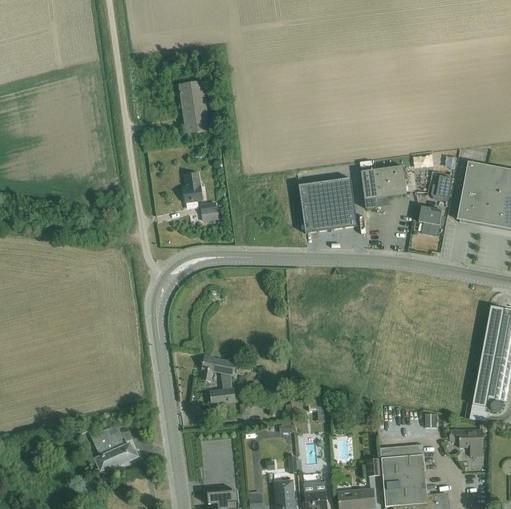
[(185,133),(209,130),(202,80),(178,83),(185,133)]
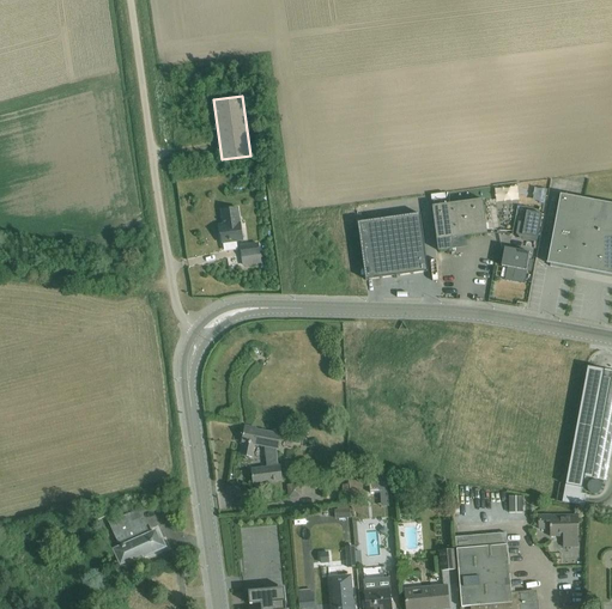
[(546,199),(549,187),(537,183),(533,196),(546,199)]
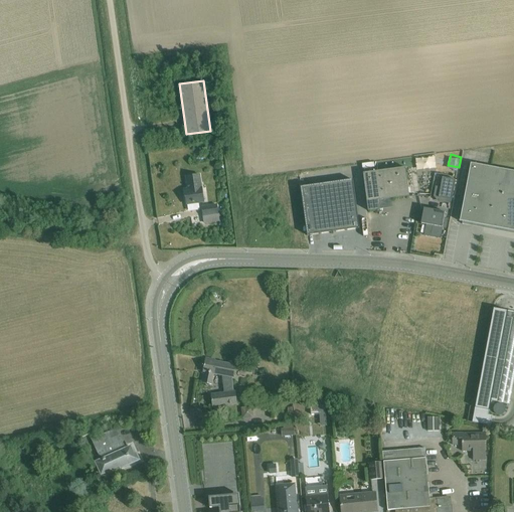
[(417,155),(417,167),(438,167),(438,155),(417,155)]
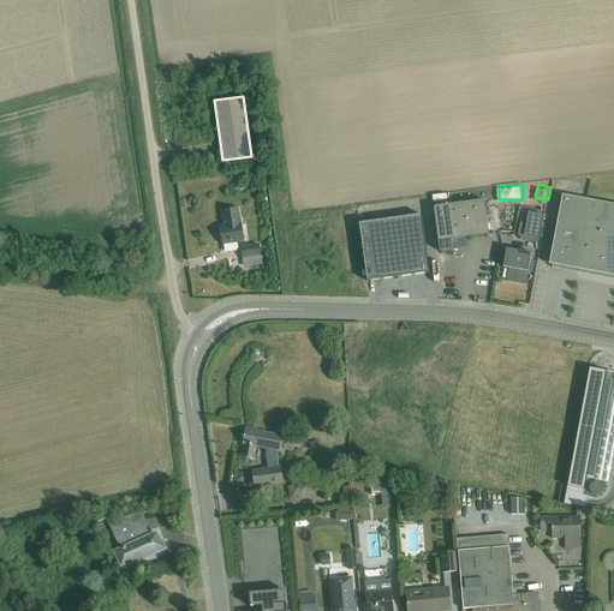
[(613,201),(561,192),(548,261),(613,273),(613,201)]
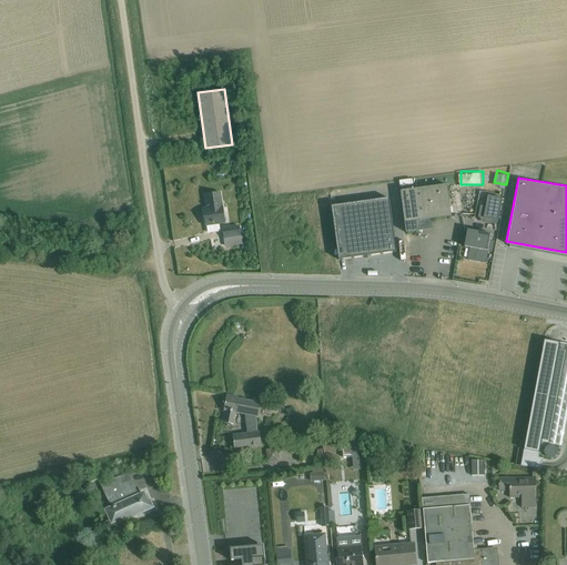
[(451,214),(446,182),(400,189),(405,230),(417,229),(415,219),(451,214)]
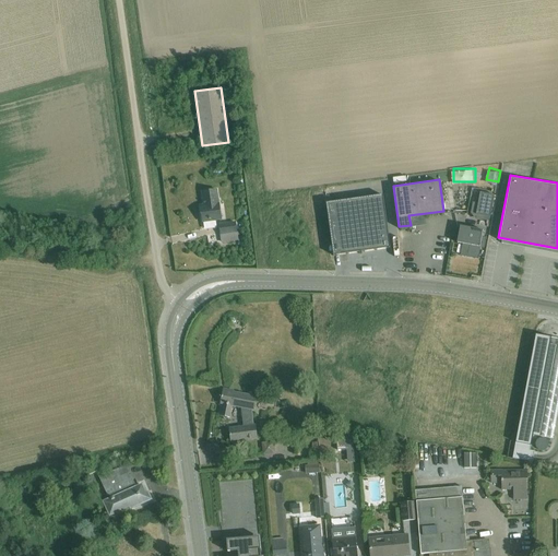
[(203,203),(200,204),(202,220),(203,220),(203,225),(205,226),(216,225),(215,217),(221,217),(218,201),(217,202),(215,188),(201,190),(203,203)]
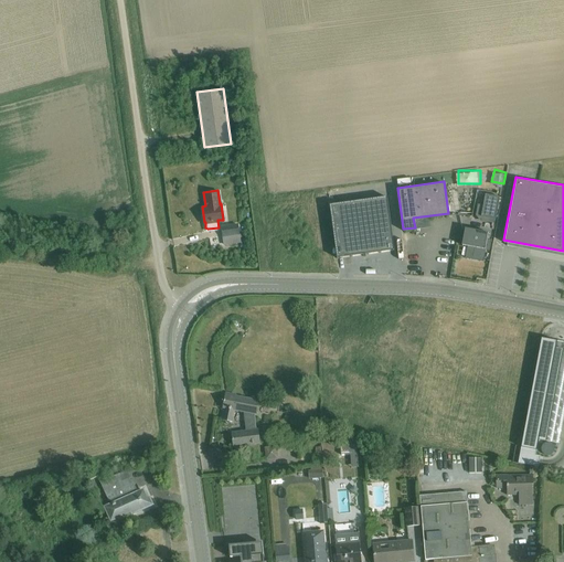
[(495,216),(499,194),(491,193),(483,192),(482,203),(480,214),(486,215),(493,216),(495,216)]
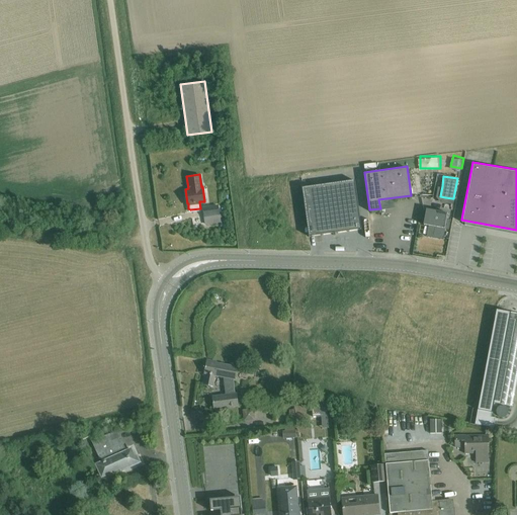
[(354,178),(300,185),(306,218),(308,235),(360,228),(358,207),(354,178)]
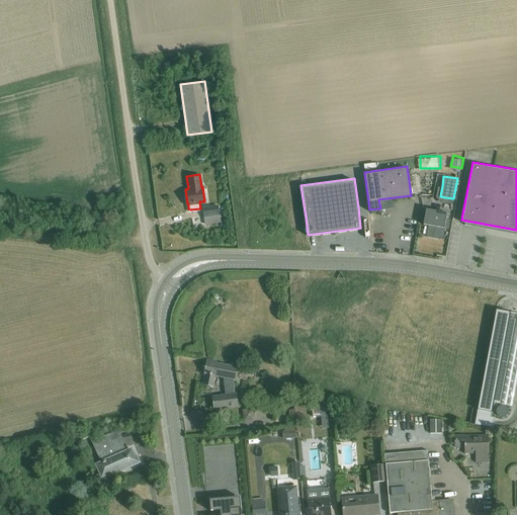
[(203,215),(219,212),(218,203),(202,206),(203,215)]
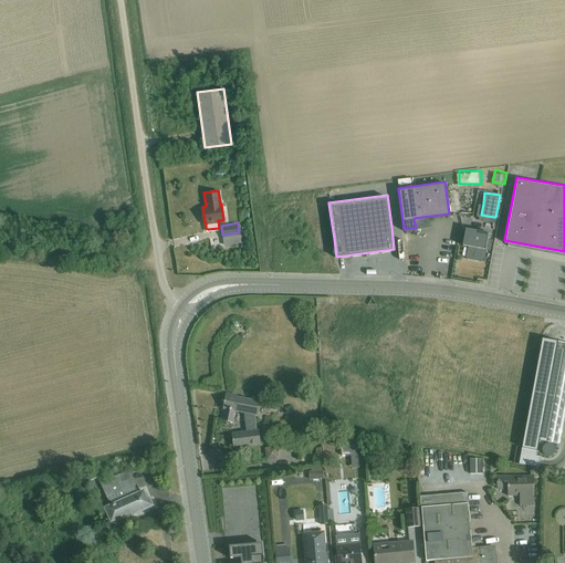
[(487,238),(488,230),(464,226),(461,243),(474,246),(472,254),(483,257),(484,248),(489,248),(491,238),(487,238)]
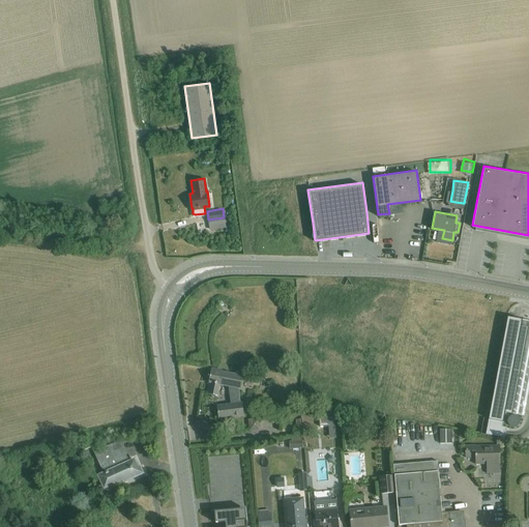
[(488,417),(486,432),(504,436),(505,426),(501,425),(502,419),(504,410),(511,411),(511,410),(519,369),(523,348),(524,345),(526,331),(527,325),(526,324),(521,324),(520,323),(521,320),(522,318),(521,318),(507,315),(501,345),(493,388),(488,416),(488,417)]
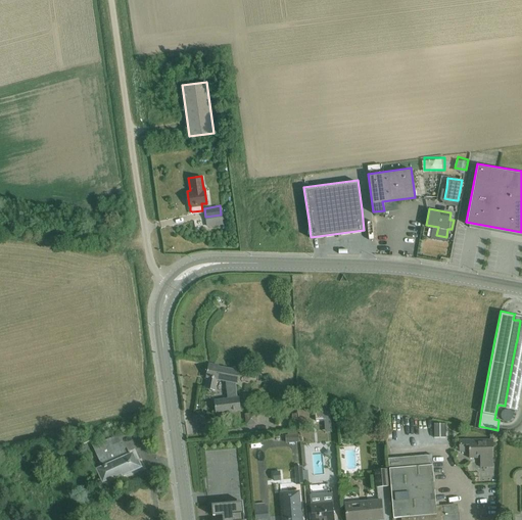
[(216,411),(240,408),(238,395),(237,395),(235,381),(236,381),(238,369),(208,363),(205,375),(207,376),(205,387),(214,388),(216,377),(225,379),(227,397),(214,398),(216,411)]
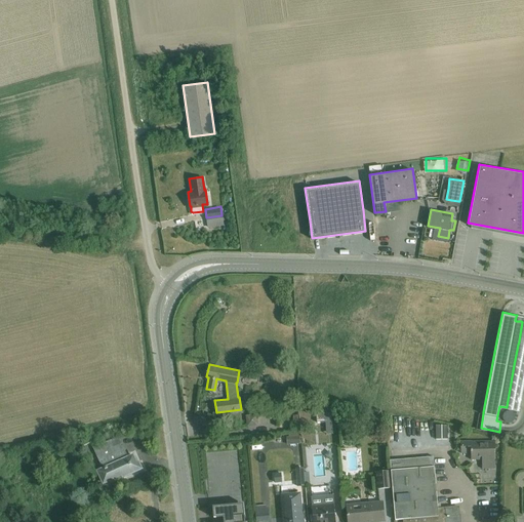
[(330,405),(315,407),(316,419),(331,418),(330,405)]
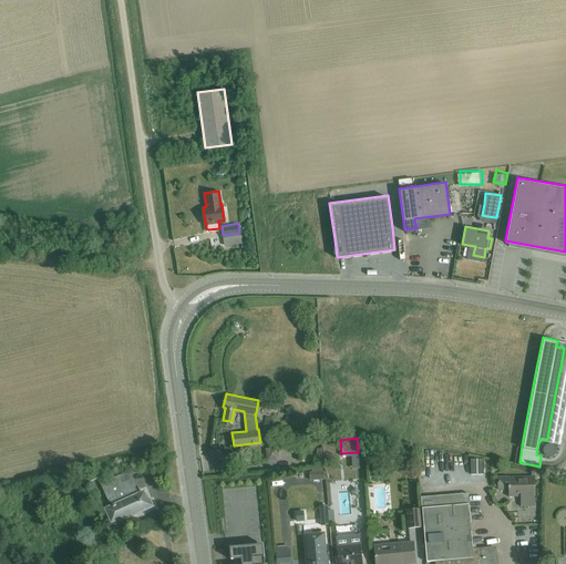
[(543,445),(542,448),(542,449),(543,451),(544,452),(545,453),(547,453),(548,453),(551,453),(552,453),(553,452),(554,451),(555,449),(555,448),(555,445),(554,444),(553,443),(552,442),(551,441),(548,441),(547,441),(545,442),(544,443),(543,444),(543,445)]
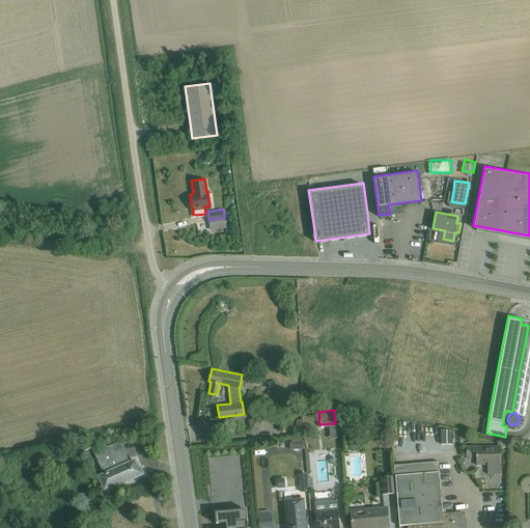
[(260,419),(248,420),(250,432),(261,431),(260,419)]
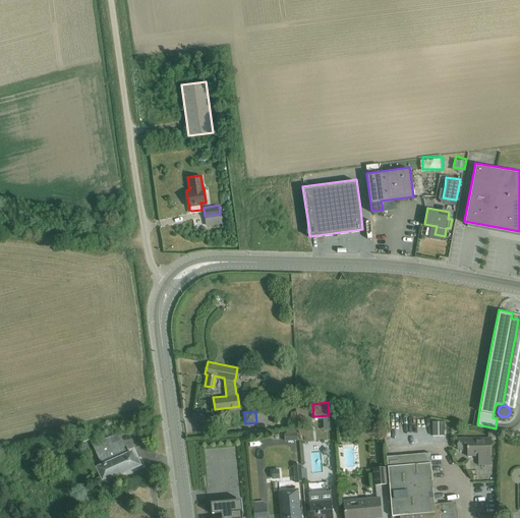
[(444,420),(431,420),(432,435),(445,435),(444,420)]
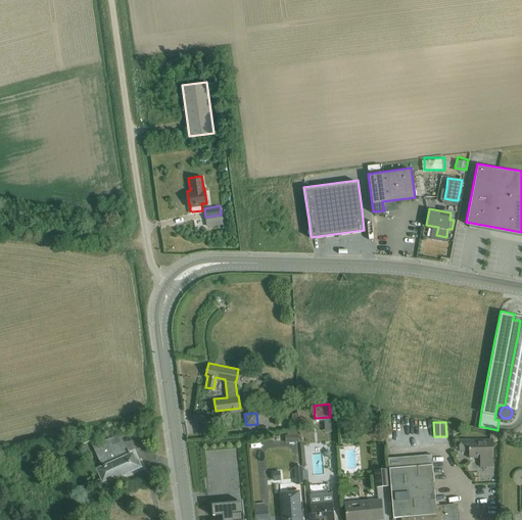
[(298,440),(297,432),(296,432),(296,429),(286,430),(286,433),(284,433),(285,441),(298,440)]
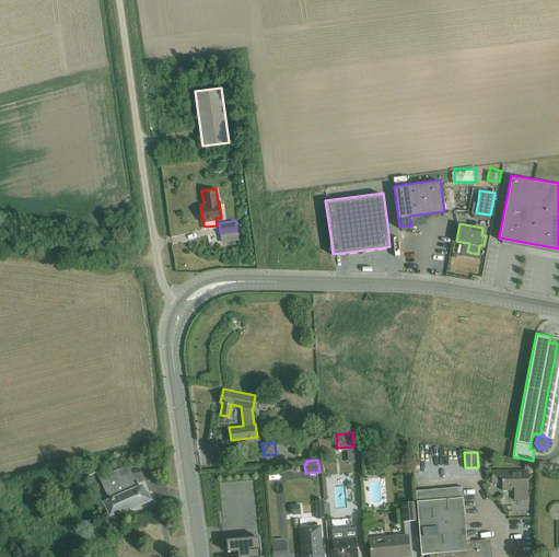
[(113,515),(148,498),(144,491),(142,492),(139,485),(130,489),(128,485),(132,483),(124,463),(96,476),(106,496),(107,495),(108,498),(103,501),(108,513),(111,512),(113,515)]
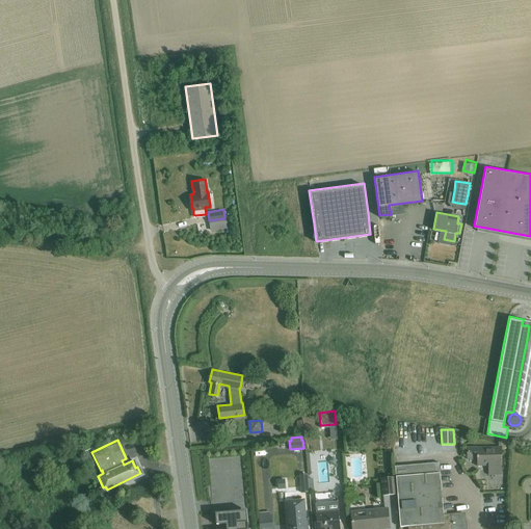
[(501,446),(476,446),(476,445),(466,445),(467,458),(476,458),(476,464),(487,464),(487,473),(500,473),(500,464),(501,464),(501,446)]
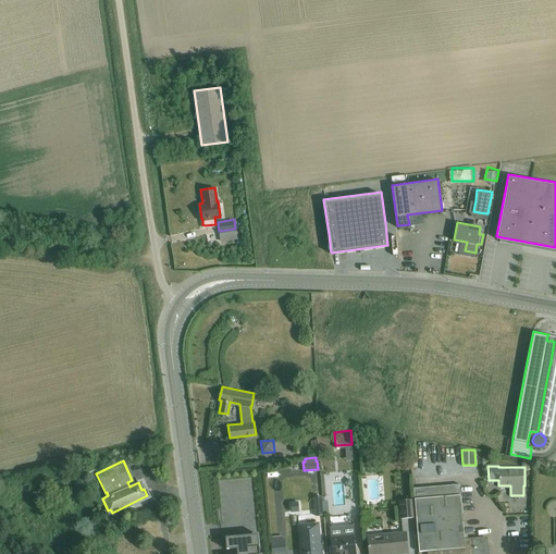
[(485,553),(484,534),(464,537),(459,482),(412,487),(418,550),(427,550),(427,553),(485,553)]
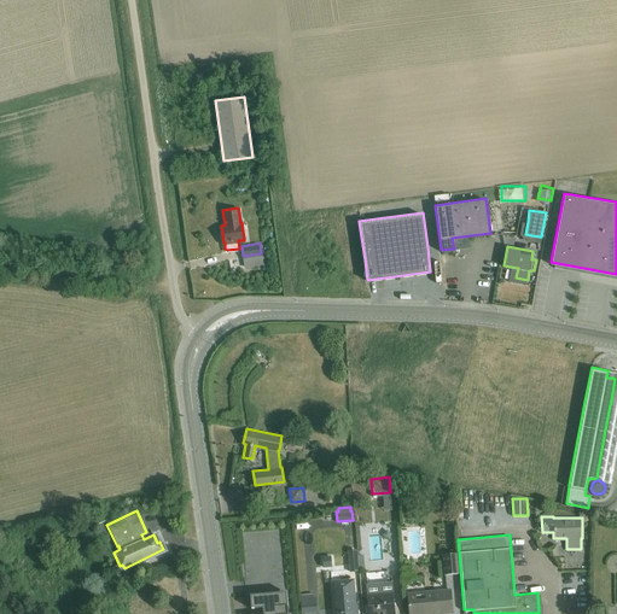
[(348,550),(350,569),(358,569),(358,567),(358,561),(356,553),(356,549),(348,550)]
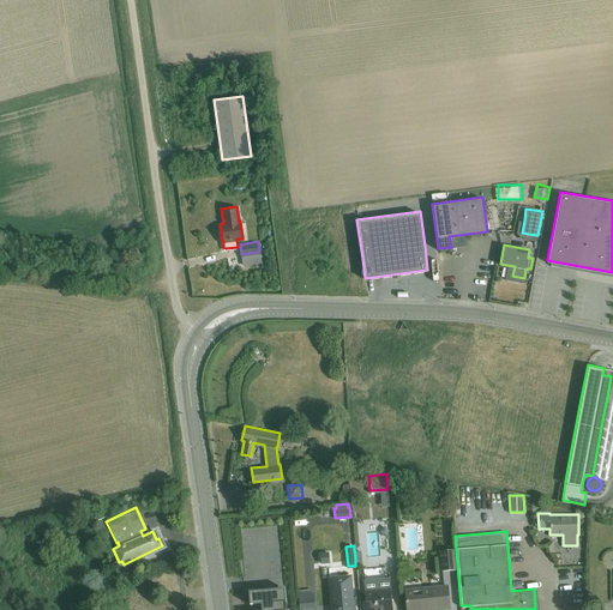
[(442,569),(456,568),(454,548),(439,549),(442,569)]
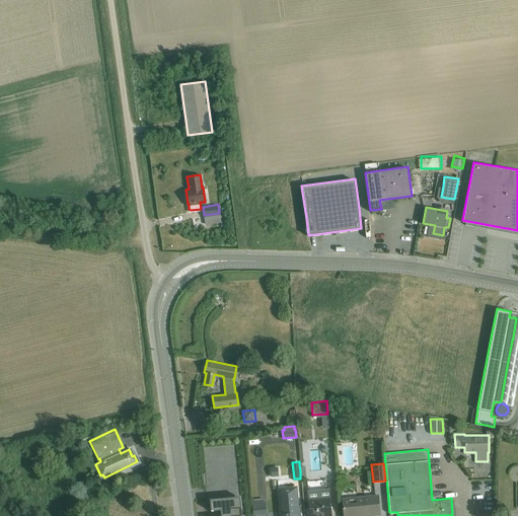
[(280,515),(298,515),(297,500),(293,500),(292,487),(278,488),(280,515)]
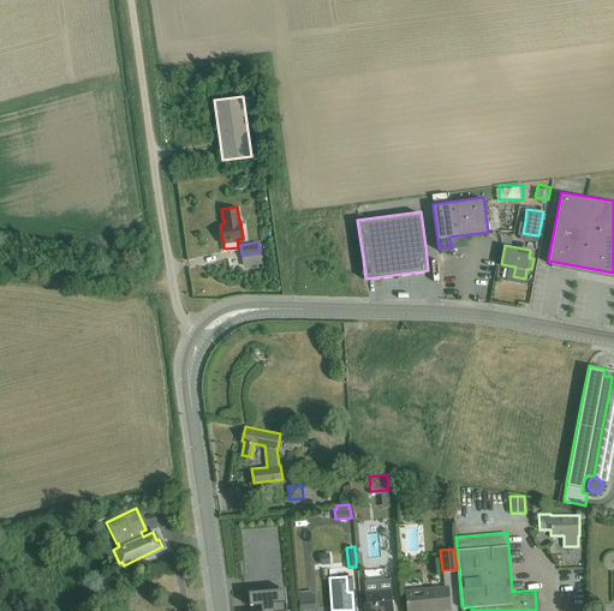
[(389,576),(363,579),(364,591),(365,610),(392,610),(391,586),(389,576)]
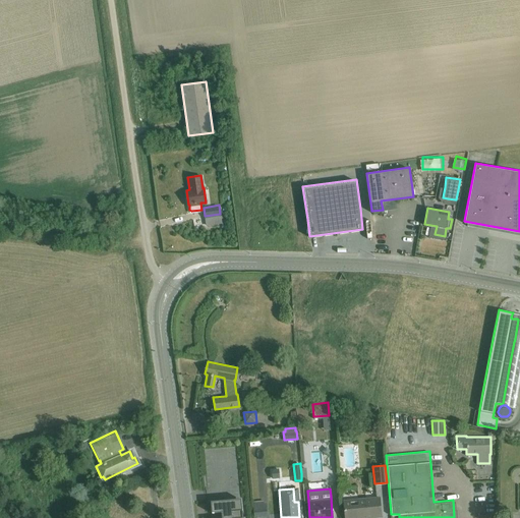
[(344,517),(352,517),(381,515),(379,496),(343,500),(344,517)]
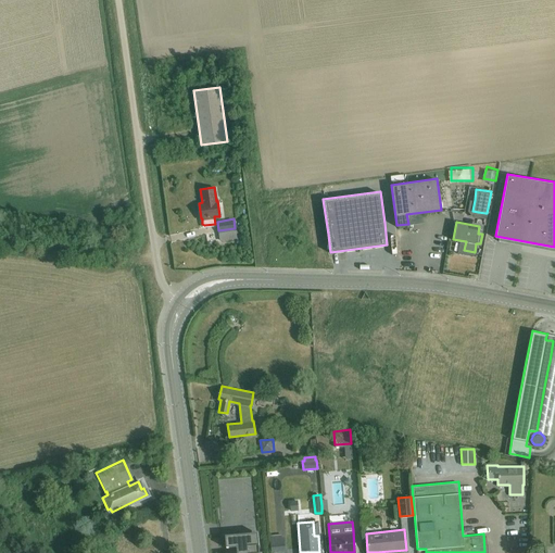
[(246,532),(225,535),(225,547),(236,545),(236,552),(259,552),(257,543),(259,543),(257,531),(246,532)]
